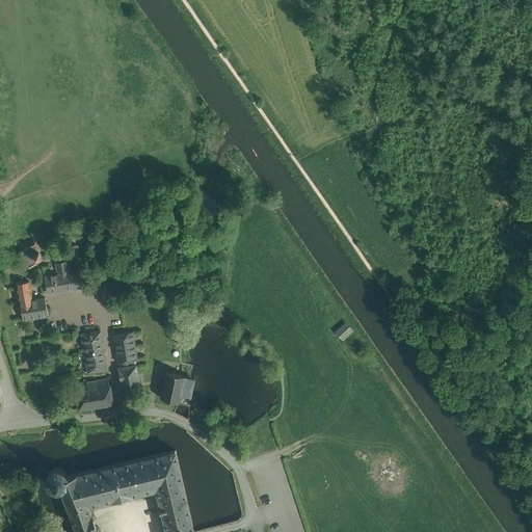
[(40,253),(34,243),(20,251),(28,267),(35,263),(43,259),(40,253)]
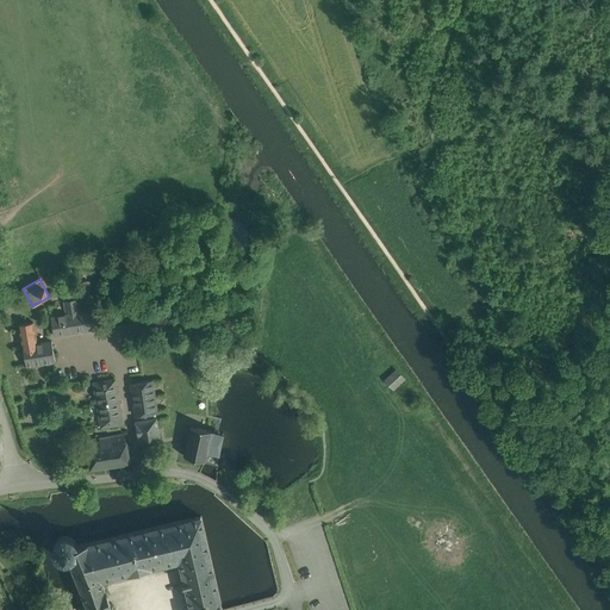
[(79,313),(73,315),(76,332),(98,329),(95,310),(79,313)]
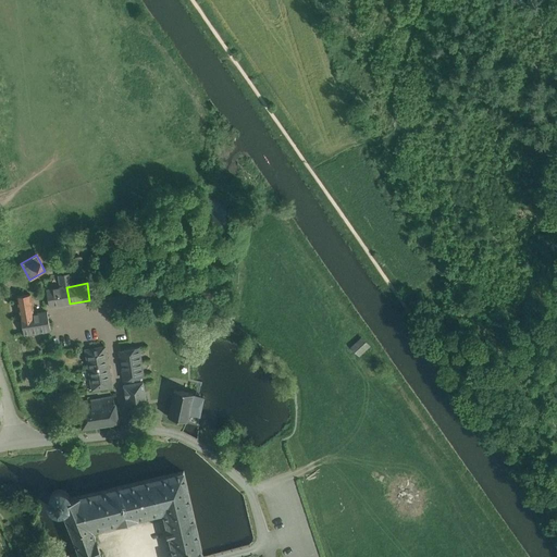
[(60,288),(47,291),(49,307),(70,304),(66,287),(60,288)]
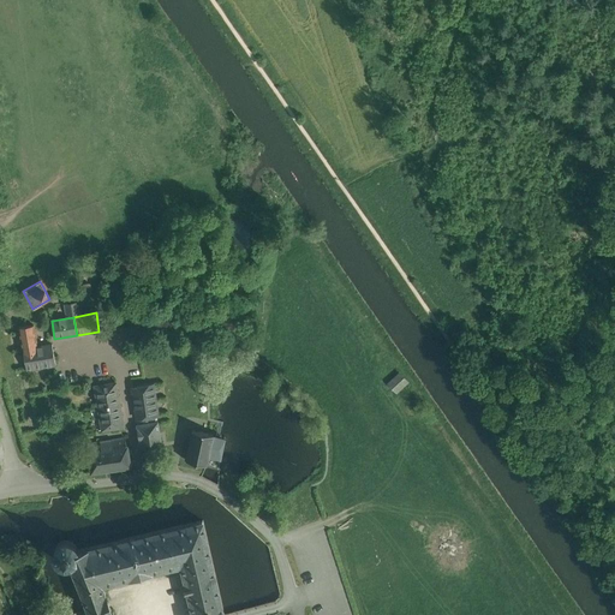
[(149,322),(120,327),(125,339),(150,332),(149,322)]
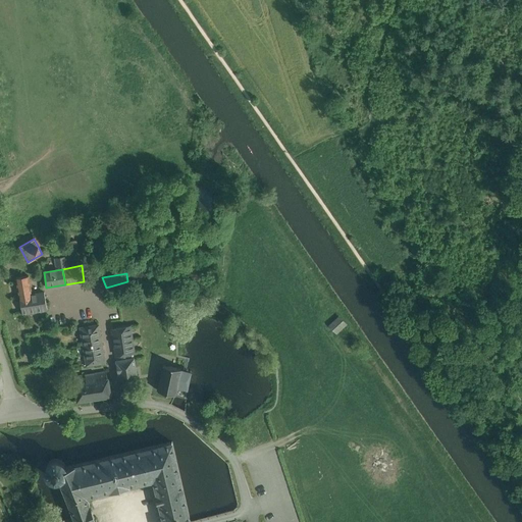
[(41,275),(32,276),(34,285),(42,283),(41,275)]
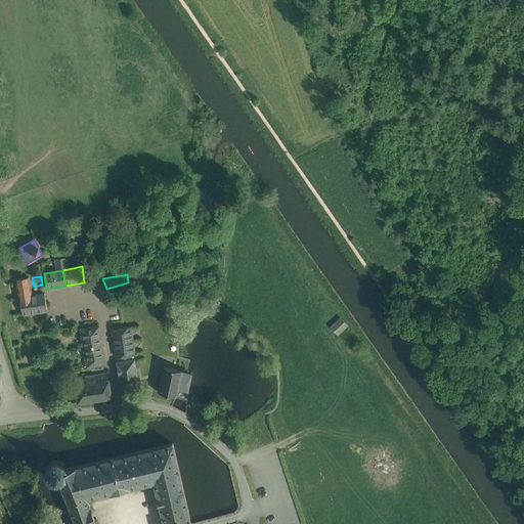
[(29,278),(17,280),(18,291),(29,289),(31,289),(29,278)]
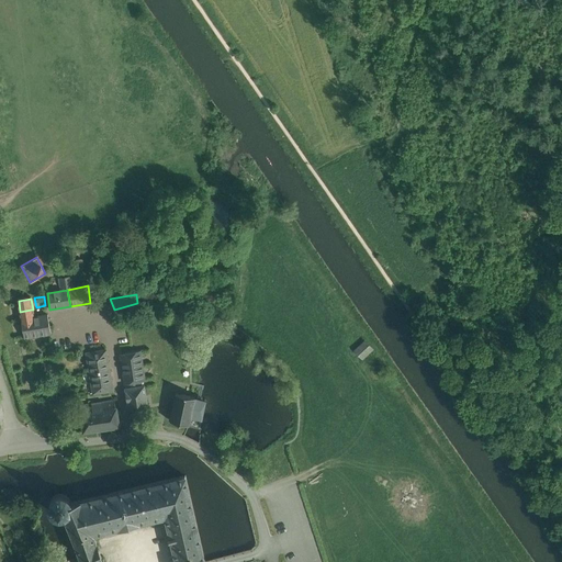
[(45,305),(36,307),(37,317),(41,335),(51,333),(45,305)]
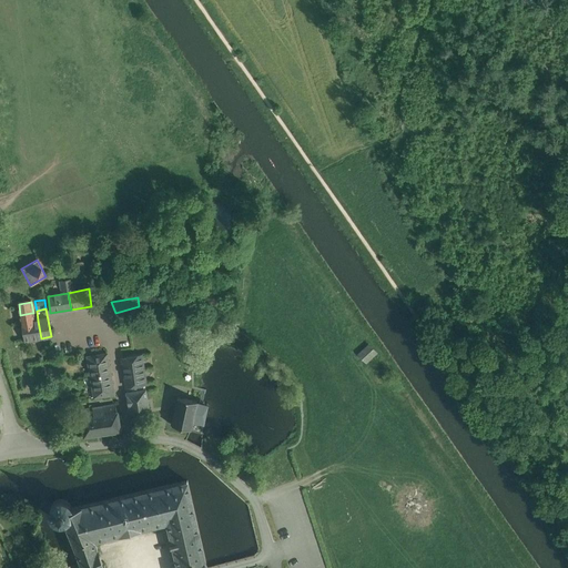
[(38,321),(32,322),(31,313),(20,315),(21,323),(24,341),(41,338),(38,321)]
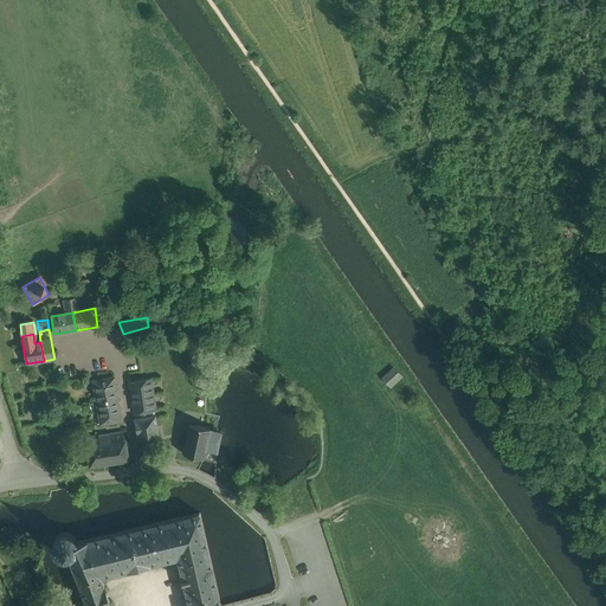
[(404,376),(395,368),(385,378),(392,387),(404,376)]
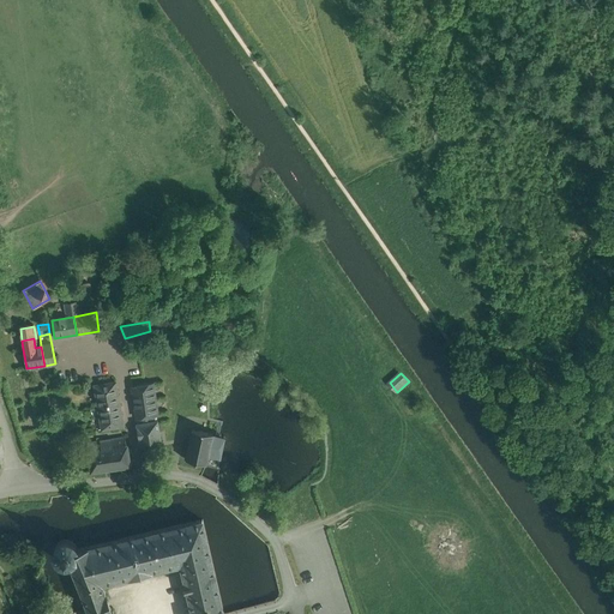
[(116,383),(95,386),(96,393),(96,395),(98,407),(120,403),(116,383)]
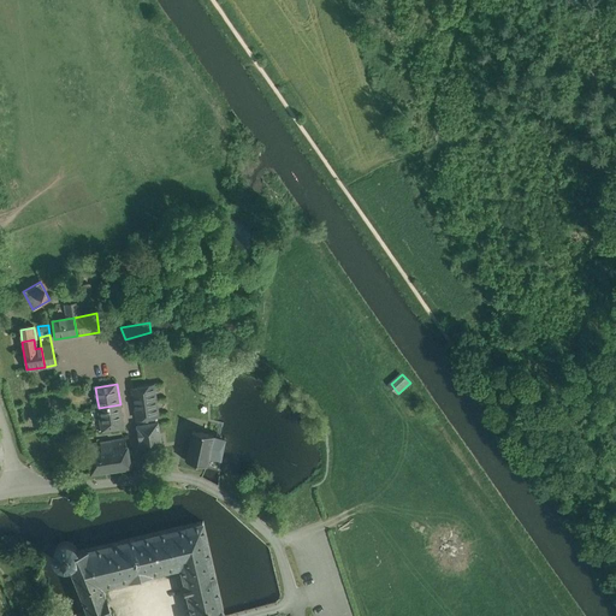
[(153,384),(131,388),(137,419),(148,418),(159,415),(153,384)]
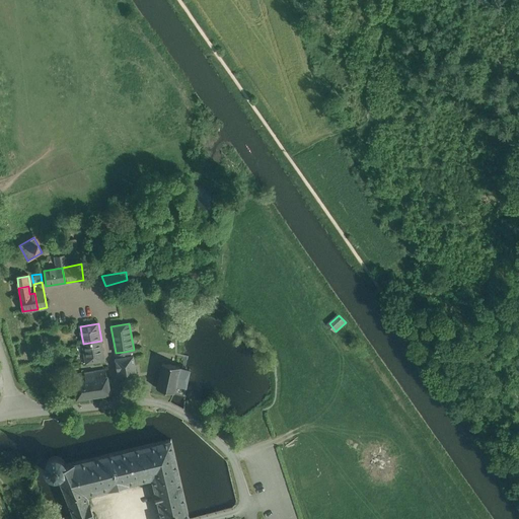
[(101,341),(83,344),(87,367),(104,365),(101,341)]
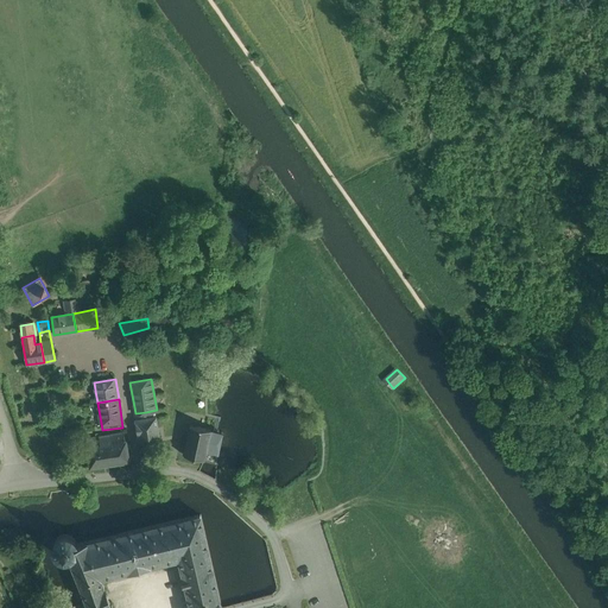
[(147,419),(137,420),(139,438),(158,435),(154,417),(147,419)]
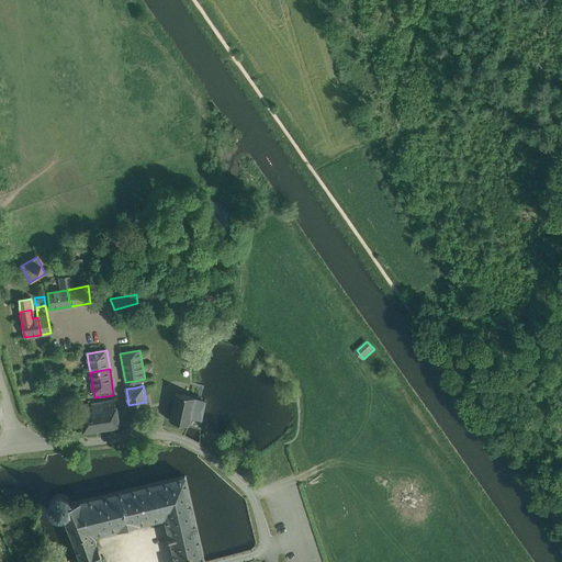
[(181,394),(176,393),(169,420),(189,425),(191,417),(201,419),(205,400),(181,394)]
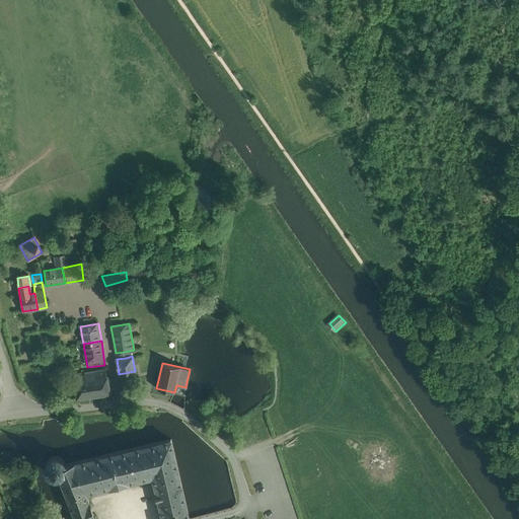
[(105,370),(90,372),(92,383),(94,383),(95,395),(109,393),(105,370)]
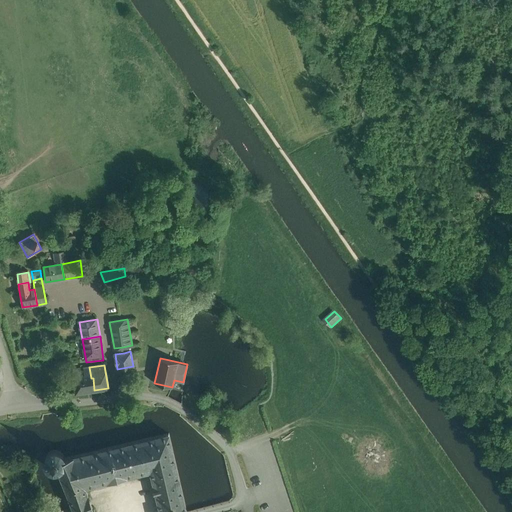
[(89,367),(73,369),(74,375),(76,392),(76,393),(94,390),(93,378),(91,378),(89,367)]
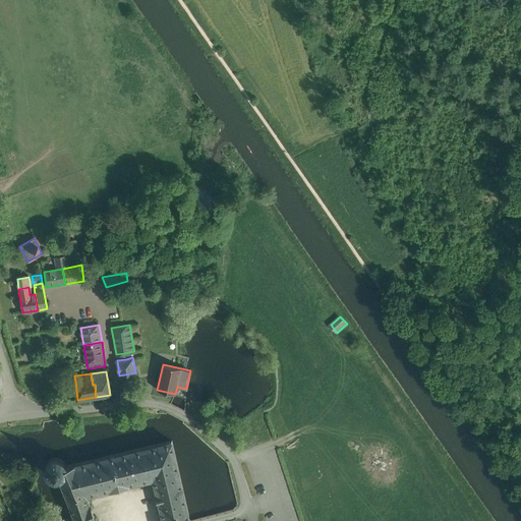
[(75,382),(68,383),(71,400),(77,399),(75,382)]
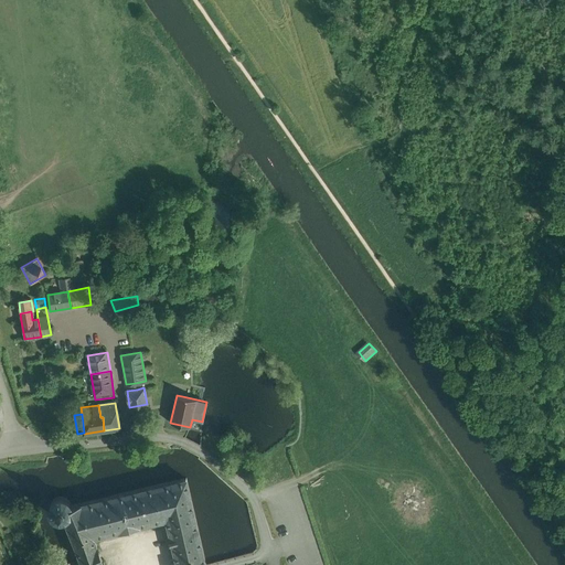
[(193,429),(201,430),(203,422),(194,420),(193,429)]
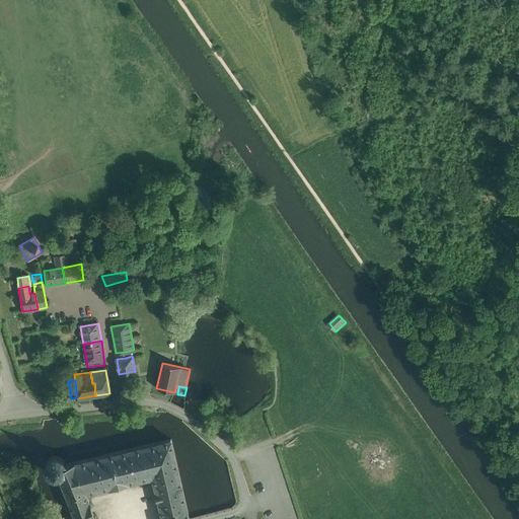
[(95,518),(86,494),(153,476),(162,518),(189,518),(189,517),(171,440),(65,465),(64,462),(62,460),(60,458),(57,457),(54,457),(51,459),(48,461),(46,465),(46,468),(47,472),(49,475),(52,477),(56,478),(60,477),(75,518),(95,518)]
